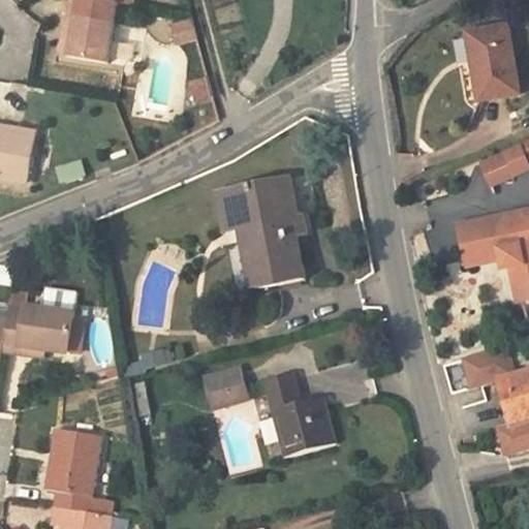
[(99,22),(103,1),(99,0),(70,0),(64,37),(73,39),(69,61),(107,67),(114,25),(99,22)]
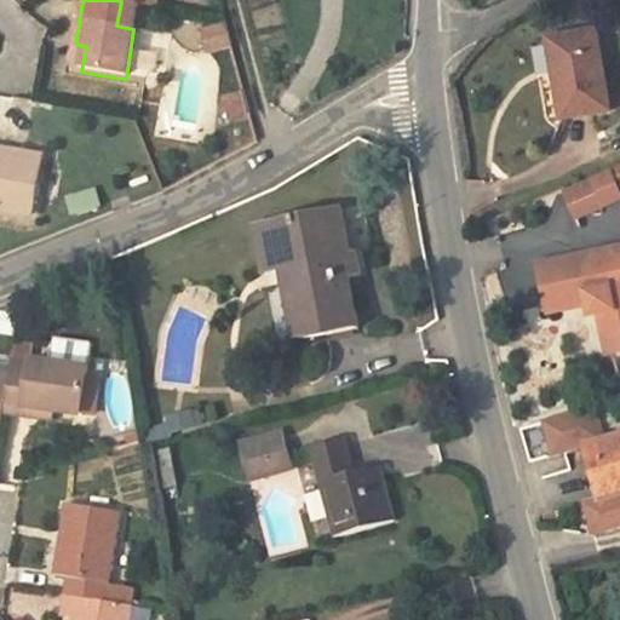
[(225,19),(200,27),(207,56),(233,49),(225,19)]
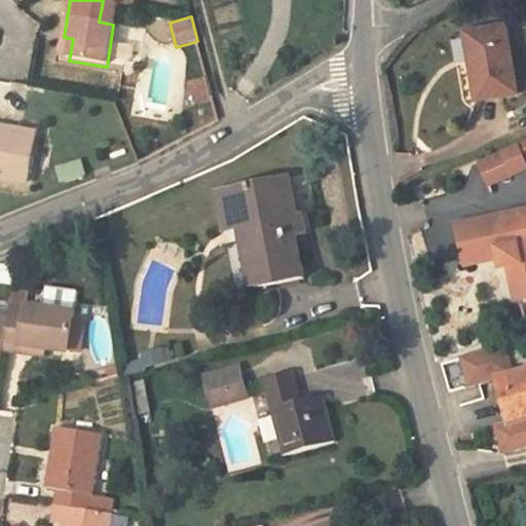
[(463,30),(475,98),(517,90),(506,23),(463,30)]
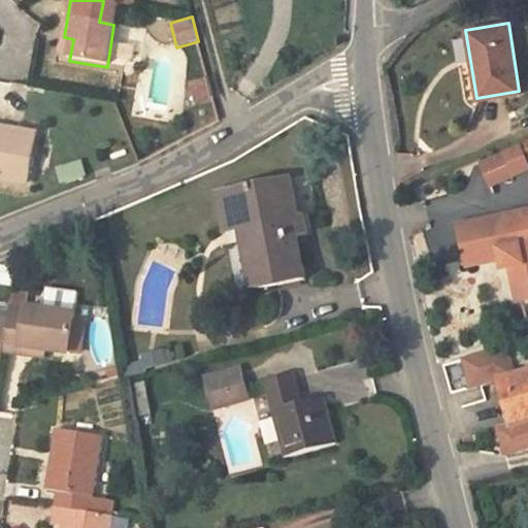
[(190,106),(212,101),(207,77),(185,83),(190,106)]
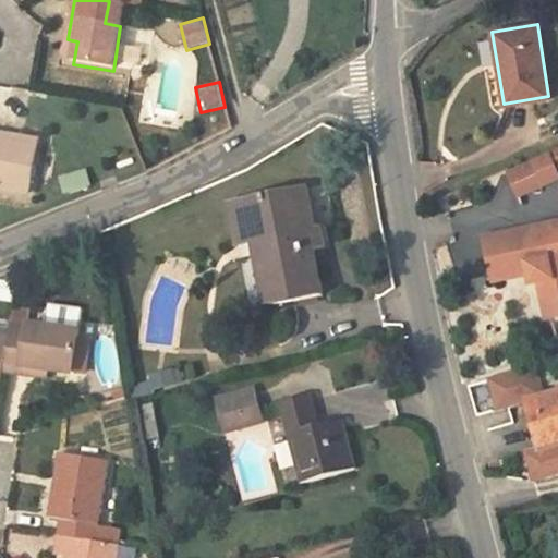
[(0,132),(0,186),(27,191),(36,138),(0,132)]
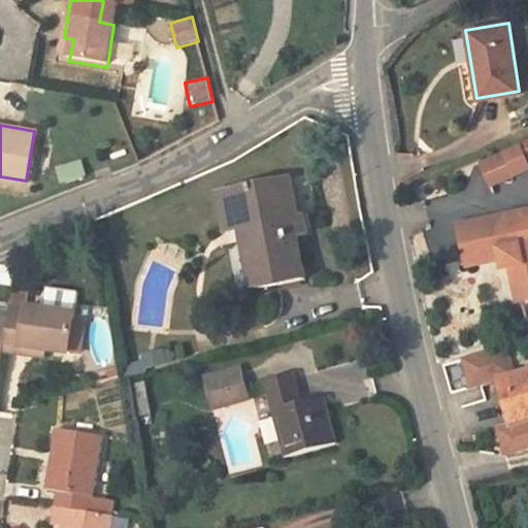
[(522,140),(481,159),(489,176),(527,159),(527,154),(527,152),(522,140)]
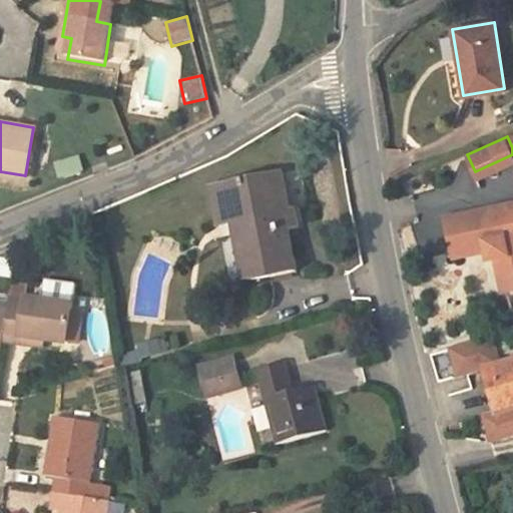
[(58,177),(83,171),(80,156),(55,162),(58,177)]
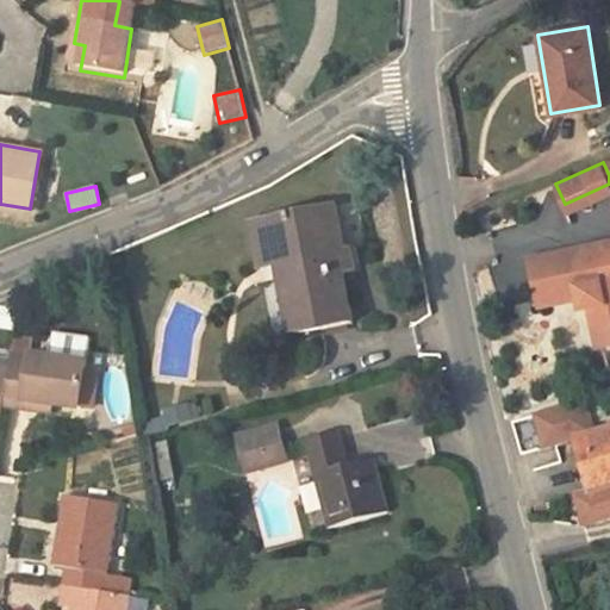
[(259,268),(286,263),(297,331),(349,322),(342,274),(355,272),(353,249),(343,250),(337,207),(251,222),(259,268)]
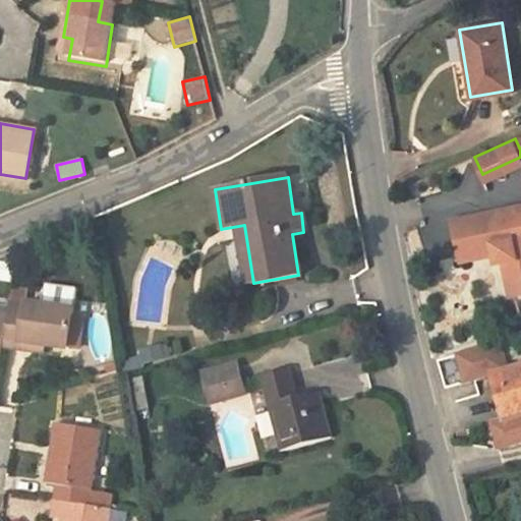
[(497,265),(504,264),(512,297),(520,294),(520,210),(451,225),(460,264),(494,254),(497,265)]
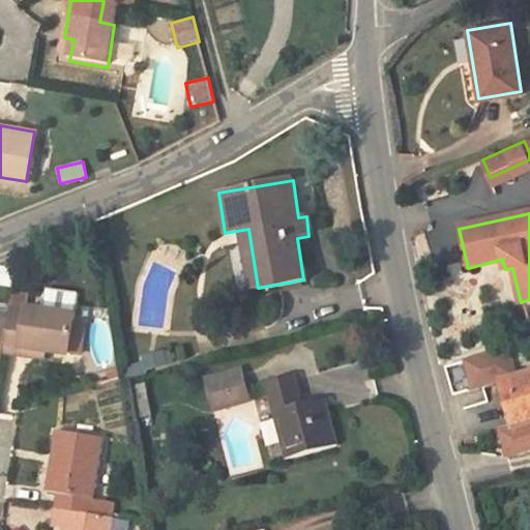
[(0,343),(0,349),(17,353),(19,344),(45,349),(66,353),(74,316),(26,306),(26,310),(7,306),(6,314),(0,343)]
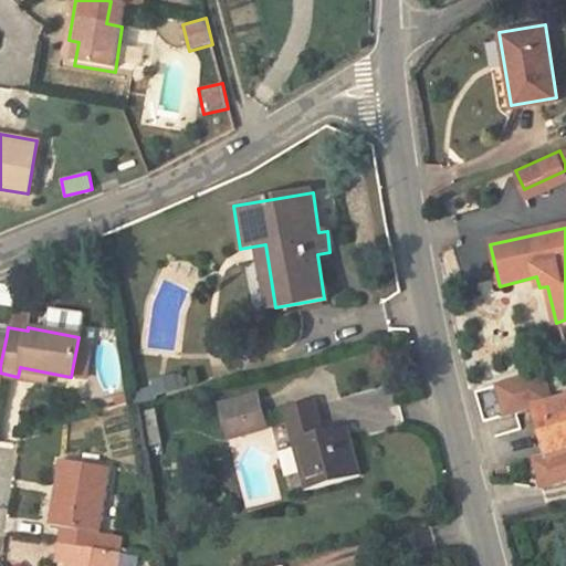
[(48,373),(20,367),(18,377),(45,383),(48,373)]
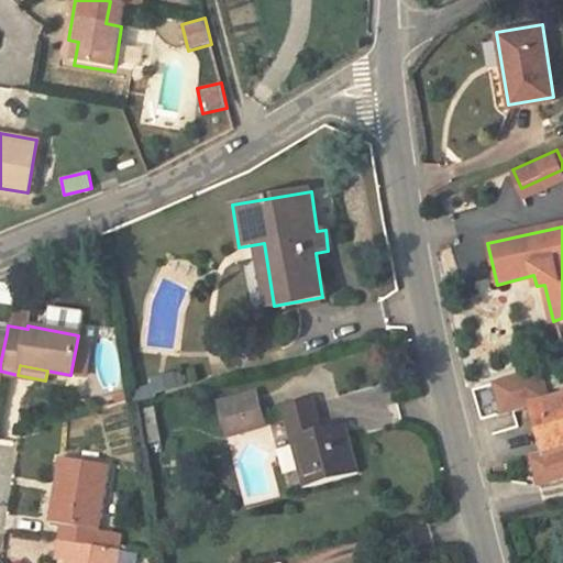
[(174,374),(159,378),(162,393),(177,389),(174,374)]
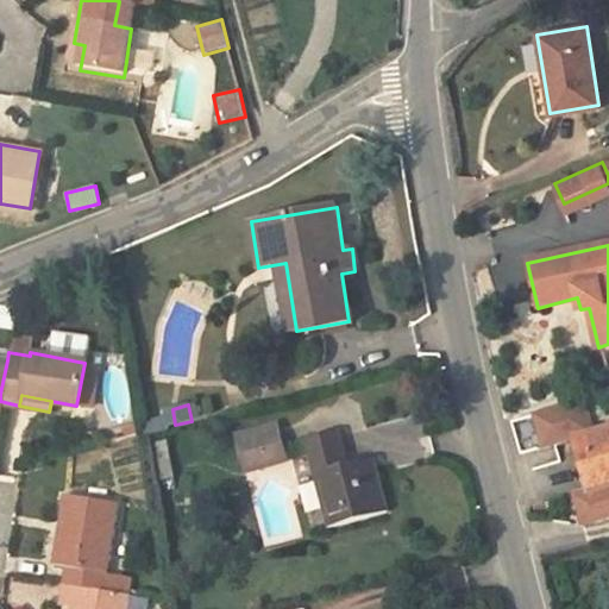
[(531,427),(541,459),(572,449),(590,443),(579,410),(531,427)]
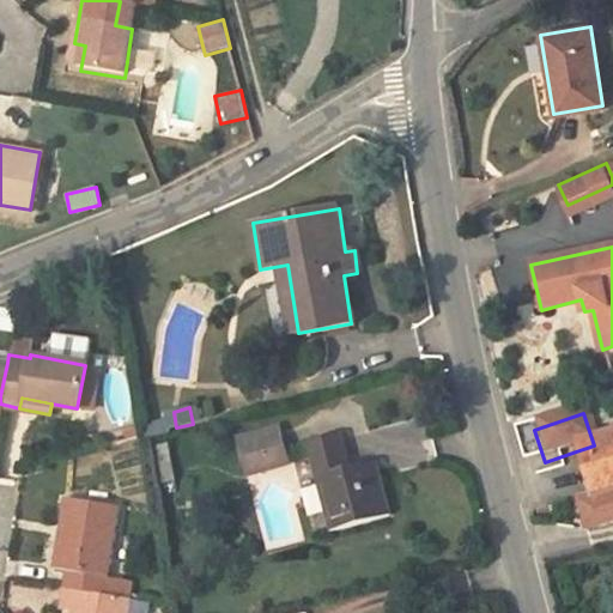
[(289,430),(249,439),(256,474),(267,472),(265,455),(291,449),(289,430)]
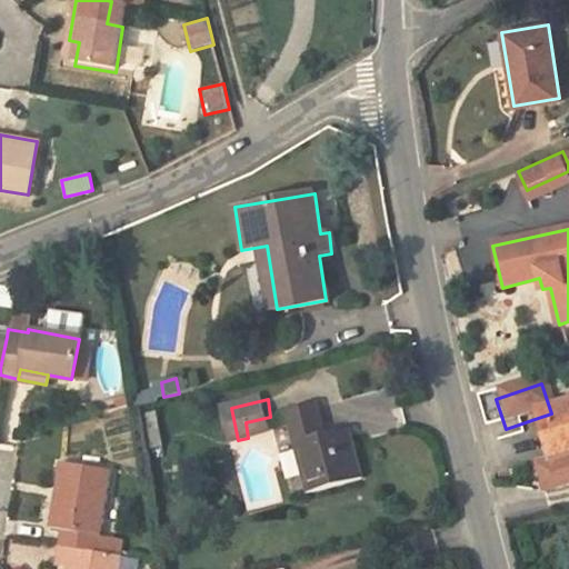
[(321,405),(291,411),(311,493),(363,482),(350,430),(328,436),(321,405)]
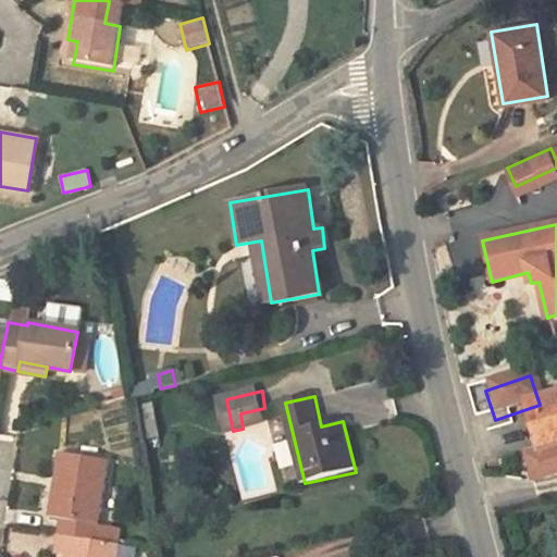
[(556,398),(540,405),(523,410),(539,457),(556,450),(556,398)]
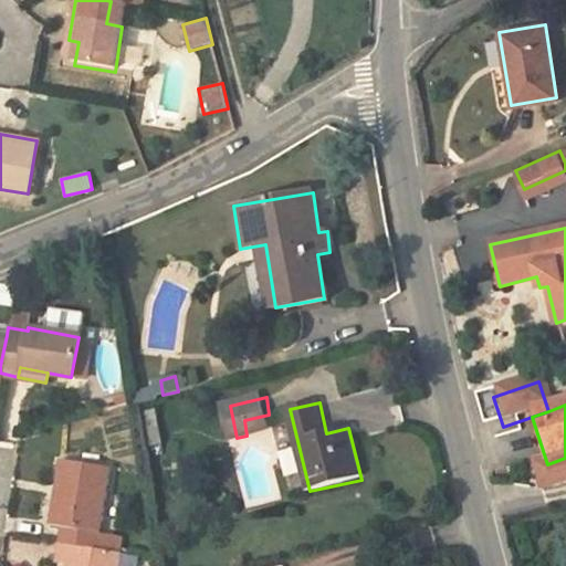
[(565,458),(547,464),(532,470),(540,498),(565,489),(565,458)]
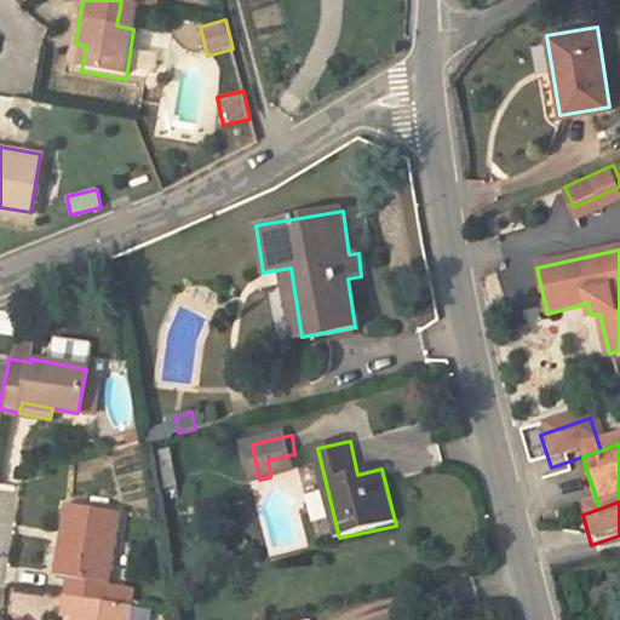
[(124,514),(70,503),(57,569),(73,573),(69,593),(131,607),(133,590),(110,585),(124,514)]
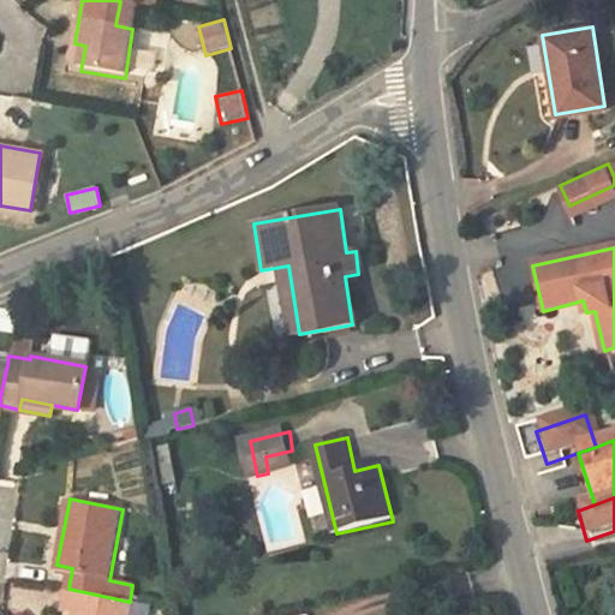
[(133,614),(136,603),(130,602),(69,589),(64,608),(77,610),(76,614),(133,614)]
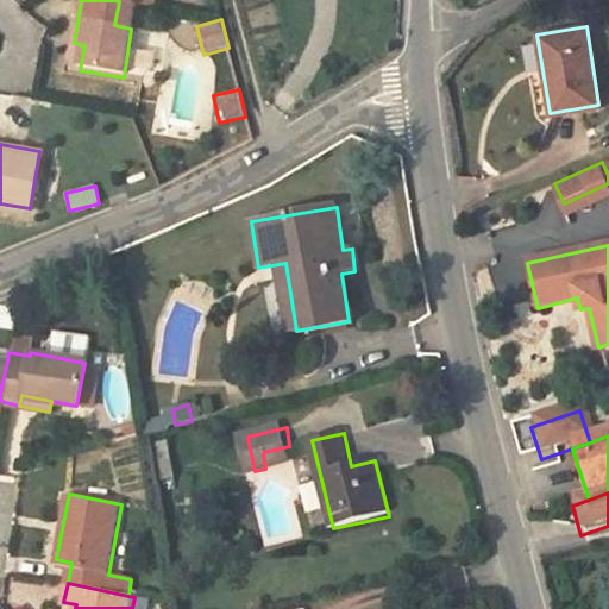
All buildings are outlined.
